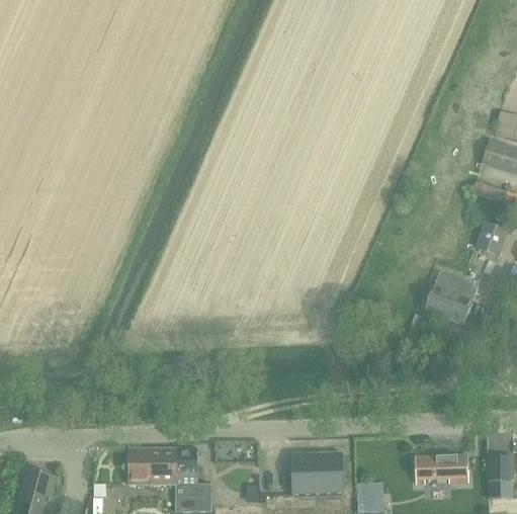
[(495,134),(516,138),(516,114),(500,110),(495,134)]
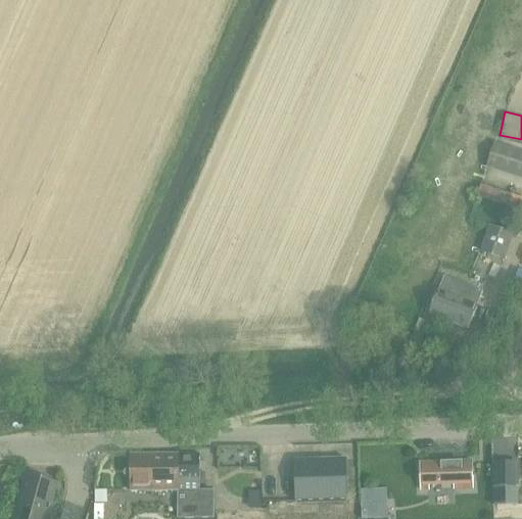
[(521,148),(493,140),(485,164),(521,176),(521,148)]
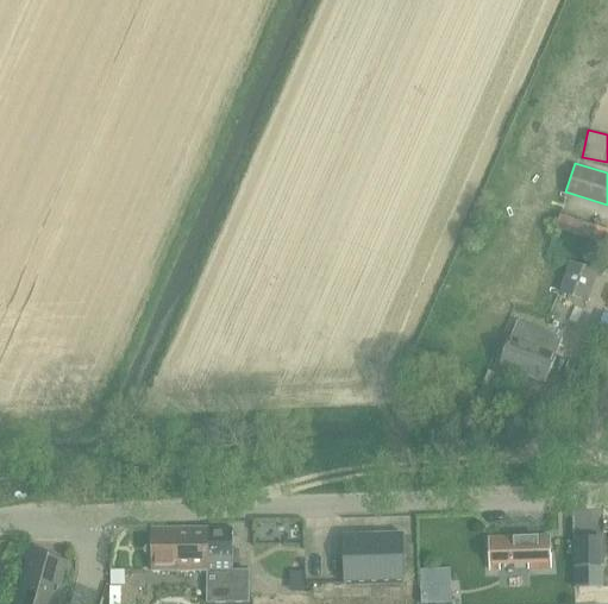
[(607,226),(558,212),(555,226),(607,241),(607,226)]
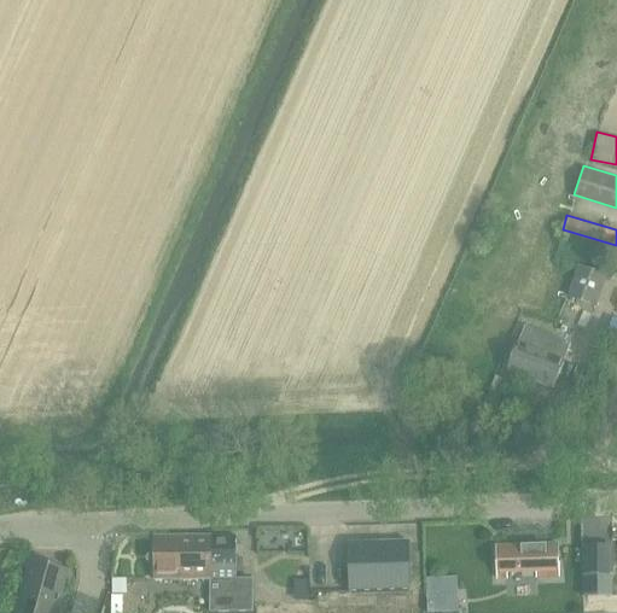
[(565,292),(594,302),(604,274),(576,263),(565,292)]
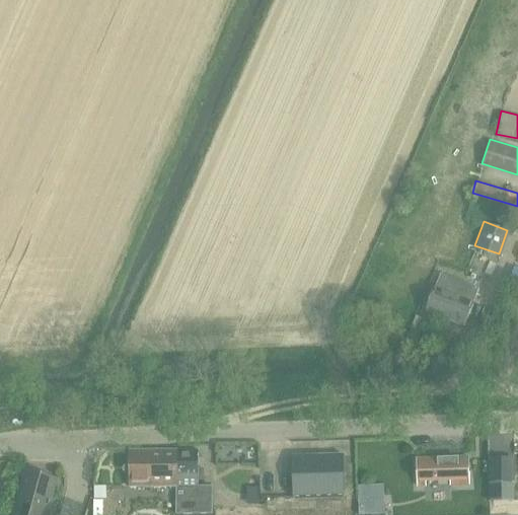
[(425,309),(428,310),(462,323),(476,286),(456,279),(439,272),(425,309)]
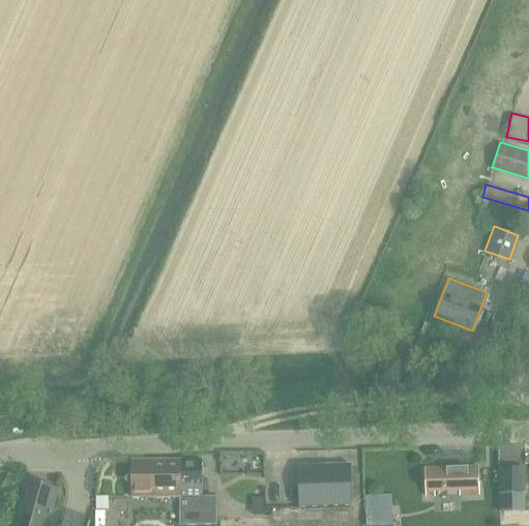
[(423,320),(411,347),(423,352),(429,340),(427,340),(427,339),(433,324),(423,320)]
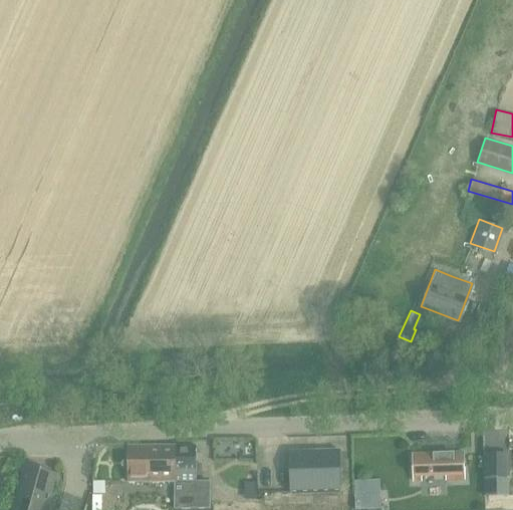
[(162,444),(127,444),(127,480),(162,480),(175,480),(175,444),(162,444)]
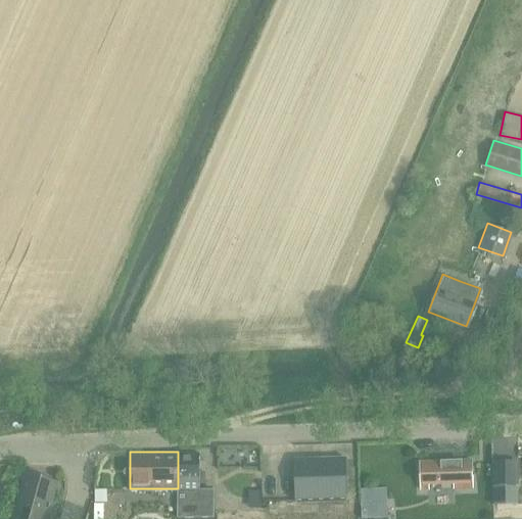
[(199,452),(178,452),(178,488),(180,488),(180,494),(179,498),(179,514),(215,514),(215,498),(215,488),(199,487),(199,479),(204,479),(204,469),(199,469),(199,452)]
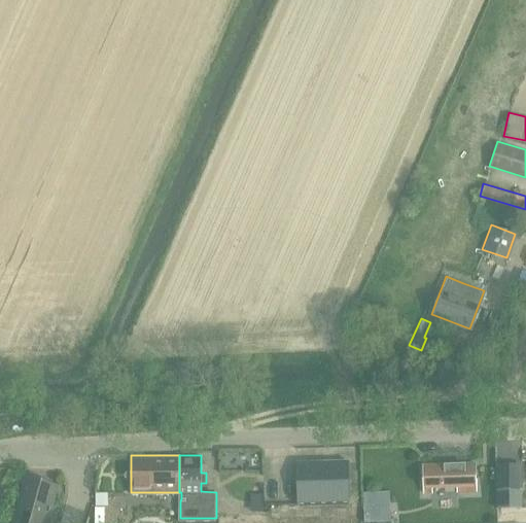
[(297,501),(307,501),(349,500),(348,460),(296,461),(297,501)]
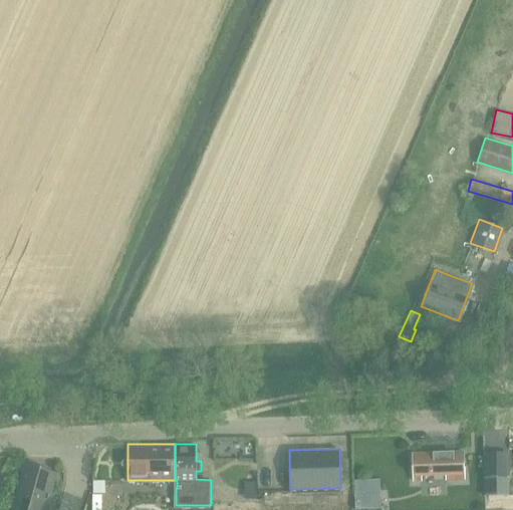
[(413,452),(414,480),(421,480),(421,475),(447,474),(447,479),(464,478),(463,450),(413,452)]
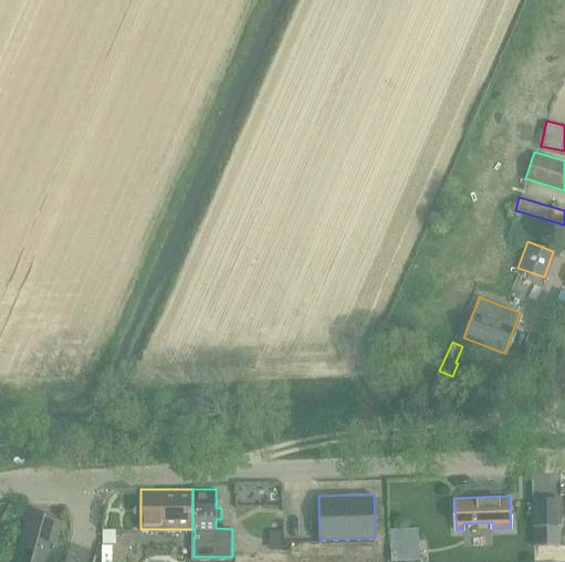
[(558,500),(534,500),(534,542),(557,542),(557,524),(558,524),(558,500)]
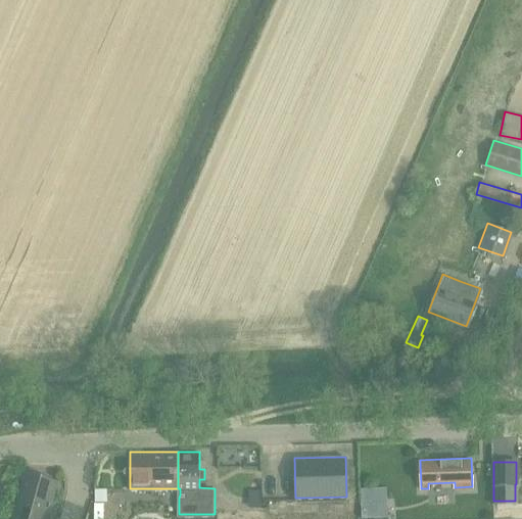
[(27,475),(14,518),(45,518),(55,483),(27,475)]
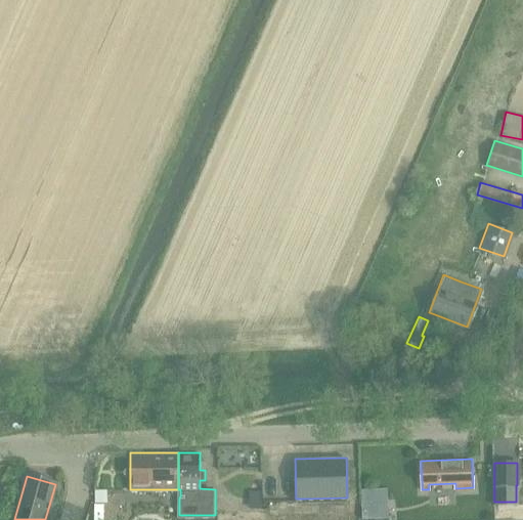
[(386,487),(360,488),(361,517),(387,516),(386,487)]
